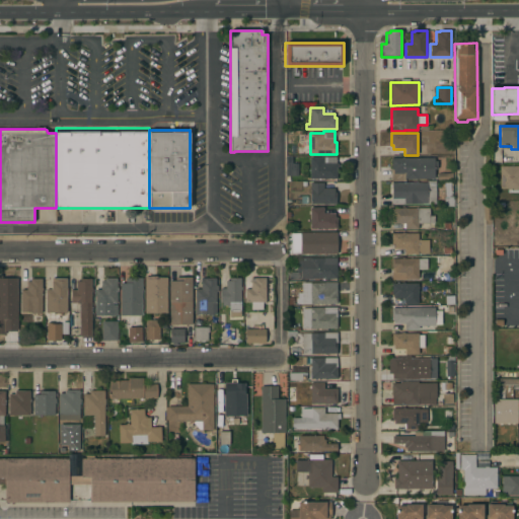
[(309,178),(309,157),(323,157),(336,157),(336,163),(338,163),(338,167),(337,167),(337,178),(309,178)]
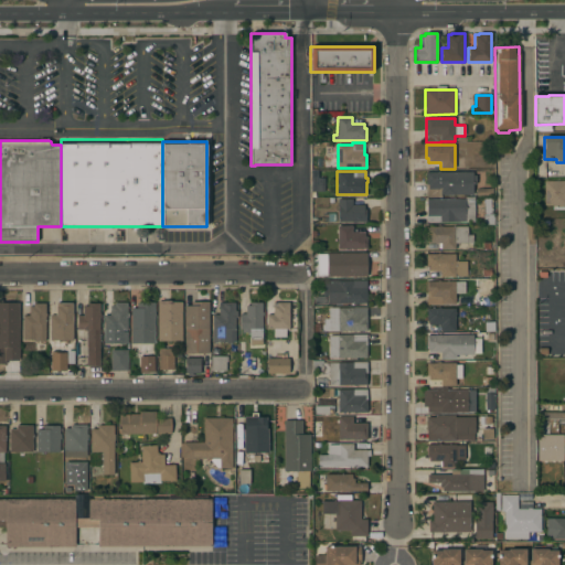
[(472,195),(441,195),(441,198),(426,198),(426,172),(472,172),(472,195)]
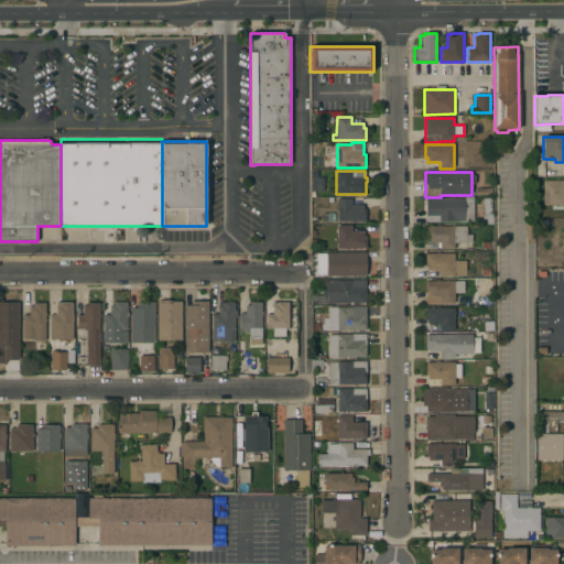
[(563,205),(556,205),(556,206),(551,206),(551,205),(543,205),(543,181),(563,181),(563,205)]
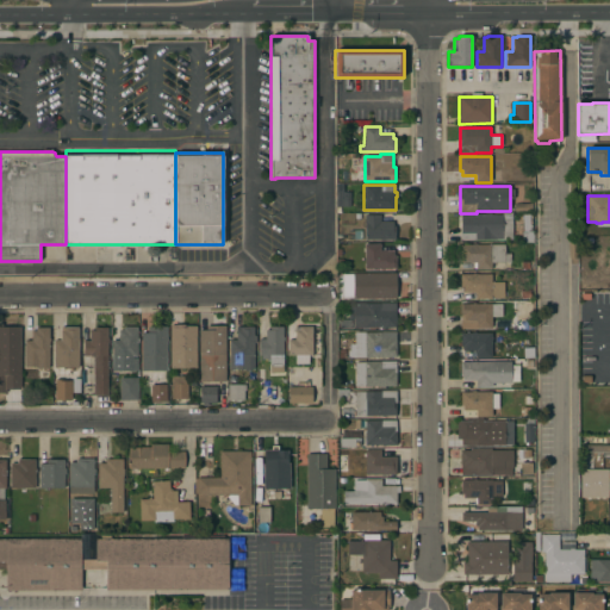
[(502,216),(502,212),(512,212),(512,240),(460,241),(460,216),(502,216)]
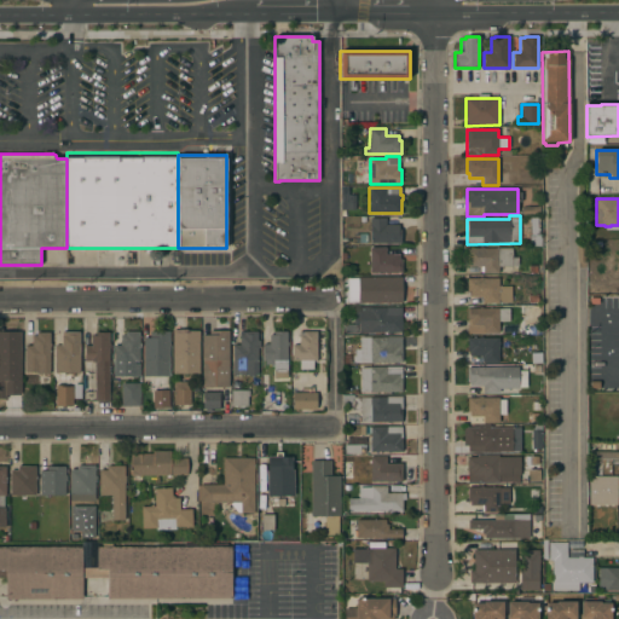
[(370,243),(370,219),(386,218),(386,225),(398,225),(398,229),(401,229),(401,243),(370,243)]
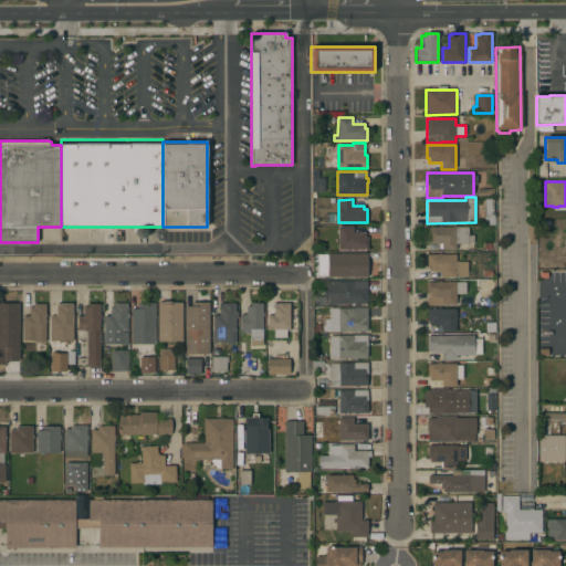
[(484,215),(494,215),(495,226),(484,226),(484,215)]
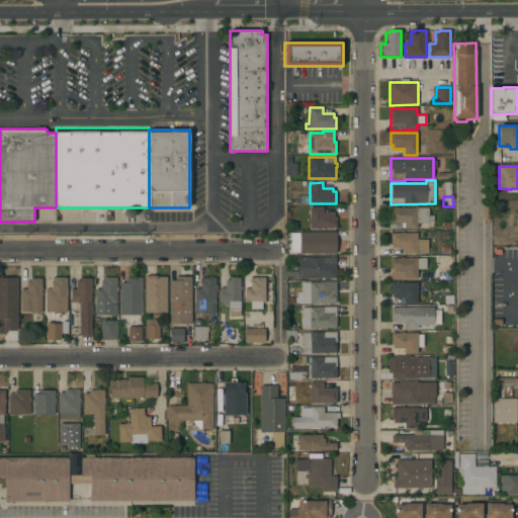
[(309,228),(309,206),(323,206),(323,212),(334,212),(334,217),(336,217),(336,228),(309,228)]
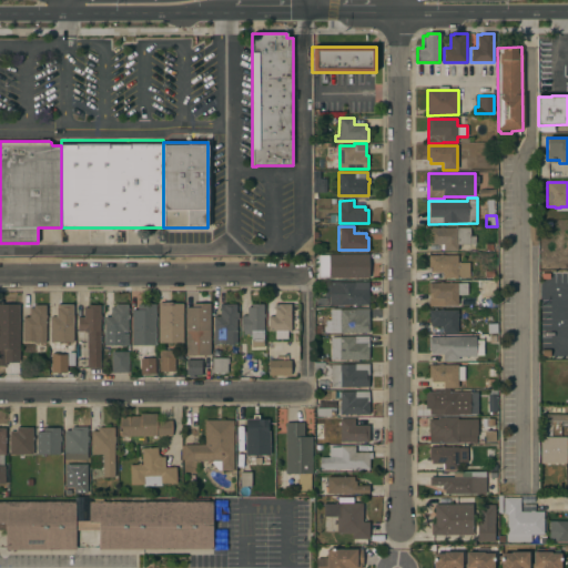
[(470,227),(470,236),(475,236),(475,243),(469,243),(469,244),(457,244),(457,250),(443,251),(443,244),(428,244),(428,227),(470,227)]
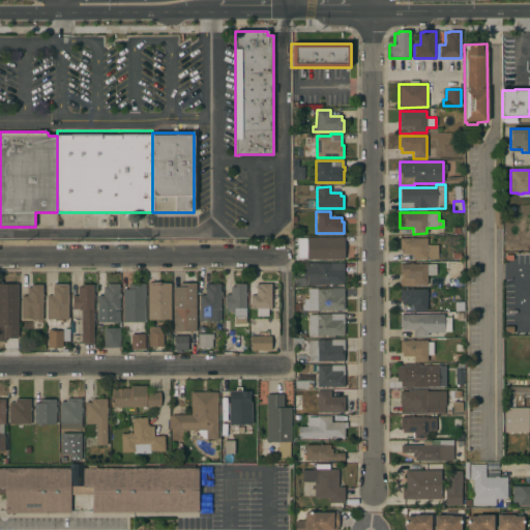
[(344,237),(344,259),(306,259),(306,237),(344,237)]
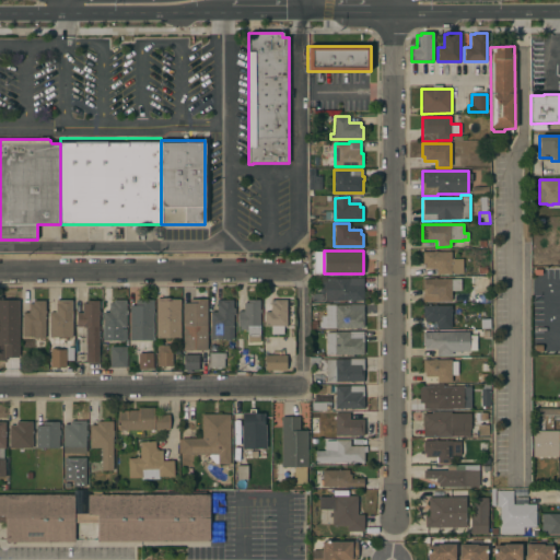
[(451,252),(451,259),(463,258),(463,275),(422,275),(422,252),(451,252)]
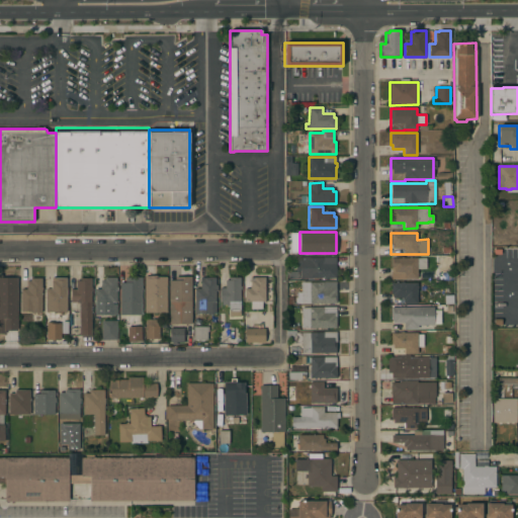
[(300,278),(300,270),(295,270),(295,258),(300,258),(300,257),(335,257),(336,277),(300,278)]
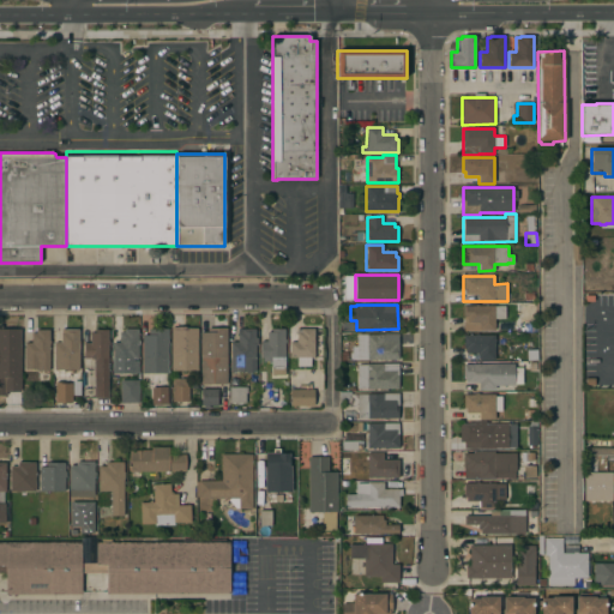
[(505,305),(505,319),(494,319),(494,331),(463,331),(463,306),(505,305)]
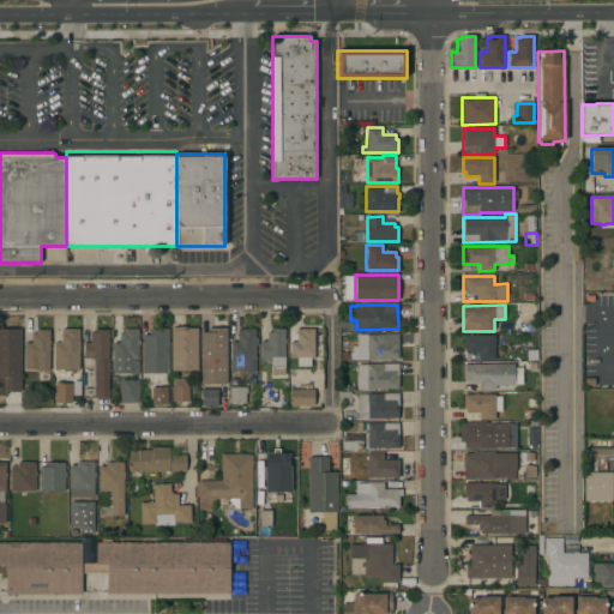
[(199,369),(172,371),(172,327),(198,327),(199,369)]
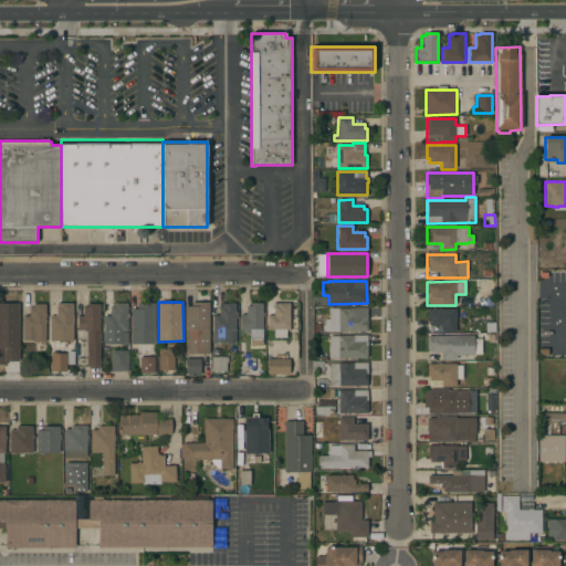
[(209,354),(185,354),(185,306),(191,305),(191,302),(209,302),(209,354)]
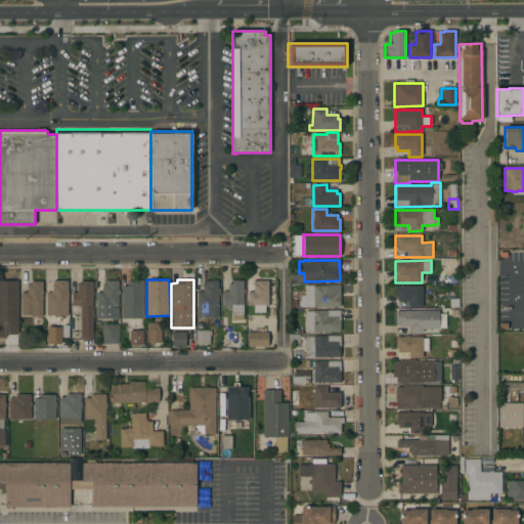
[(42,291),(43,291),(43,294),(42,294),(42,316),(33,316),(33,315),(20,315),(20,293),(27,293),(27,284),(31,284),(31,280),(42,280),(42,291)]
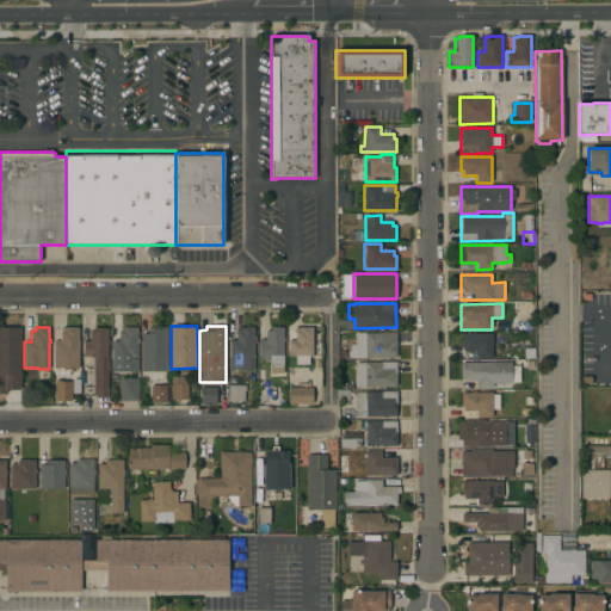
[(79,368),(54,368),(53,340),(61,340),(60,327),(79,327),(79,368)]
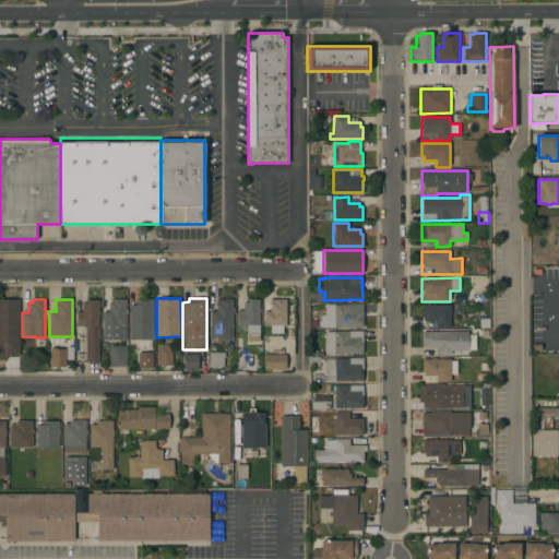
[(98,363),(86,363),(85,330),(83,330),(83,334),(76,334),(75,312),(82,312),(82,302),(86,302),(86,300),(98,299),(98,363)]
